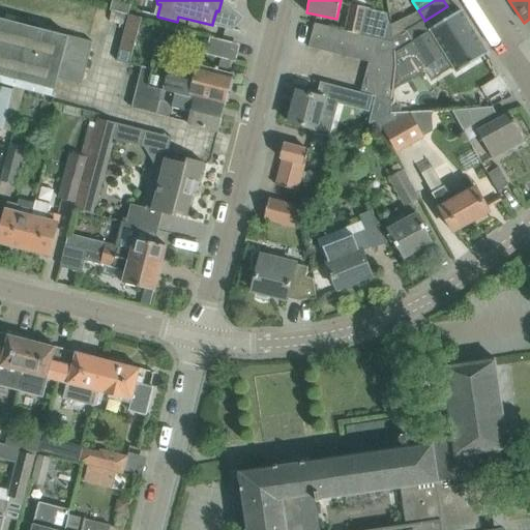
[(366,9),(366,8),(352,5),(349,18),(363,22),(366,9)]
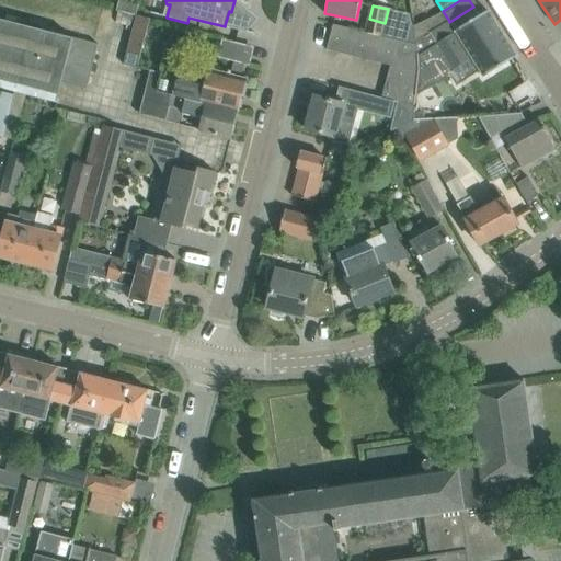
[(438,44),(480,18),(473,7),(449,22),(449,21),(432,33),(431,33),(438,44)]
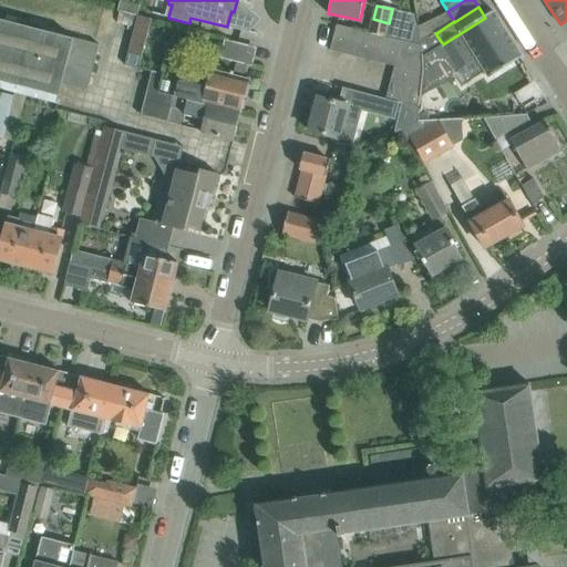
[(426,44),(424,27),(418,27),(393,21),(395,11),(392,10),(389,23),(373,19),(370,31),(375,32),(388,35),(401,39),(421,43),(426,44)]
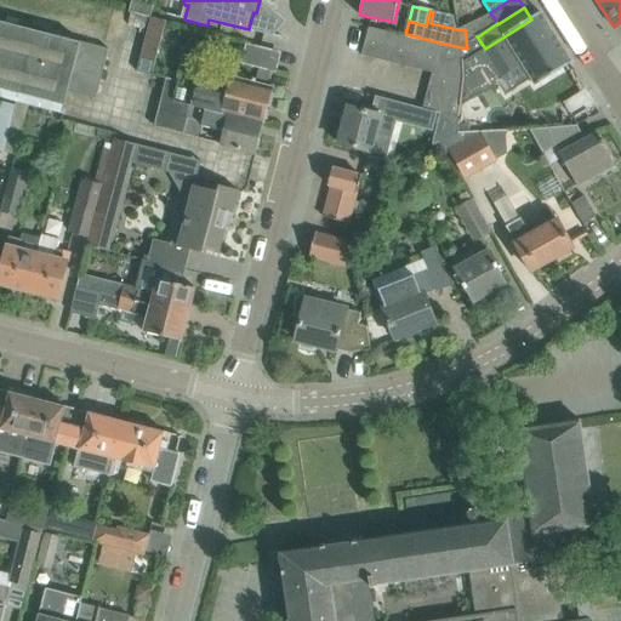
[(529,68),(560,47),(540,13),(531,20),(485,49),(468,60),(472,80),(463,79),(461,98),(460,101),(497,77),(491,67),(518,51),(529,68)]
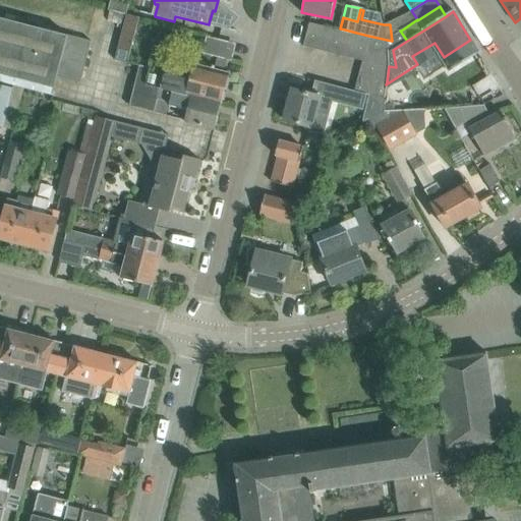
[(120,40),(124,14),(113,12),(108,38),(120,40)]
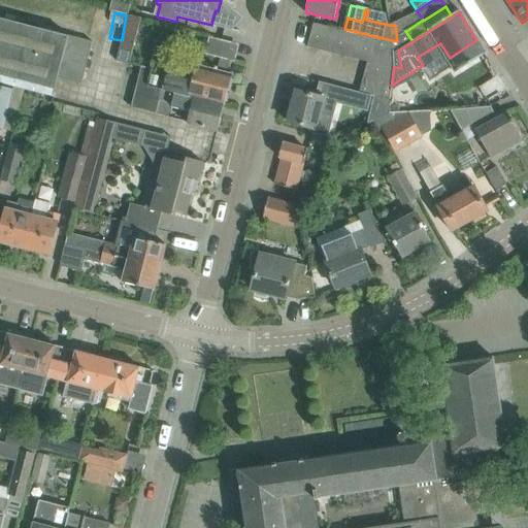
[(0,84),(54,97),(58,78),(81,84),(92,41),(0,18),(0,84)]
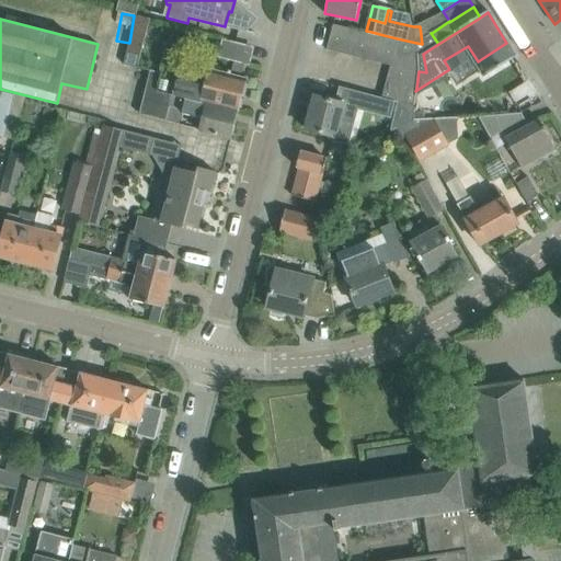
[(327,49),(340,53),(345,26),(332,23),(327,49)]
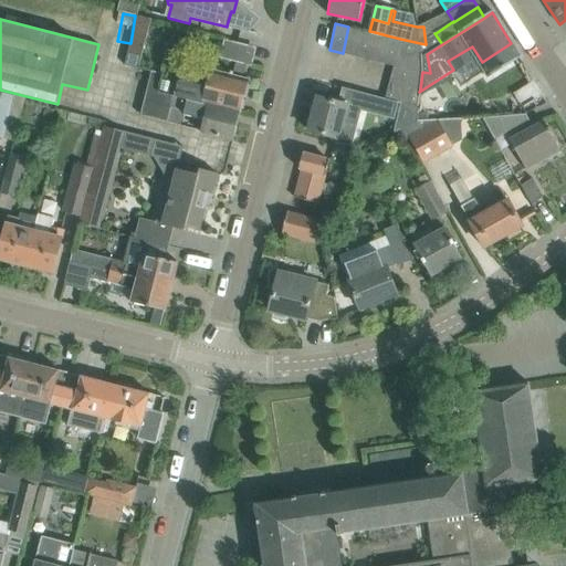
[(435,33),(436,33),(433,25),(423,27),(426,44),(427,54),(442,44),(435,33)]
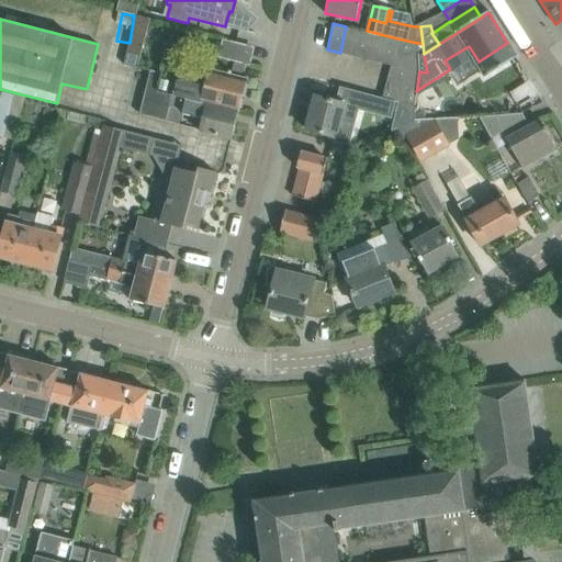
[(340,53),(352,56),(359,29),(346,26),(340,53)]
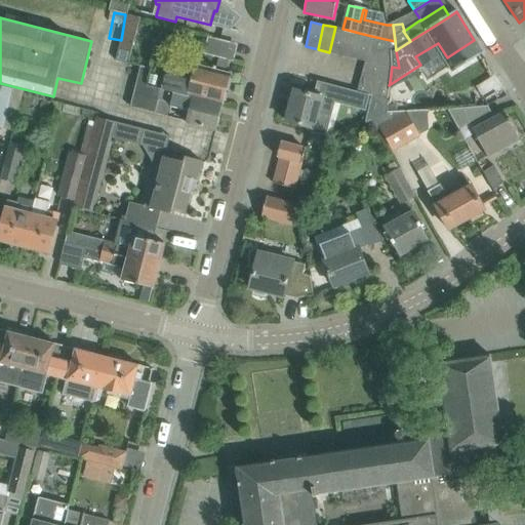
[(348,30),(342,29),(335,27),(329,52),(341,54),(348,30)]
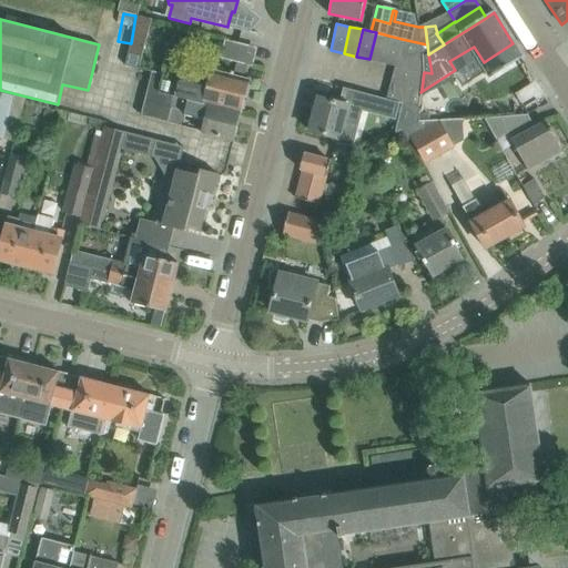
[(369,59),(383,62),(388,36),(376,32),(369,59)]
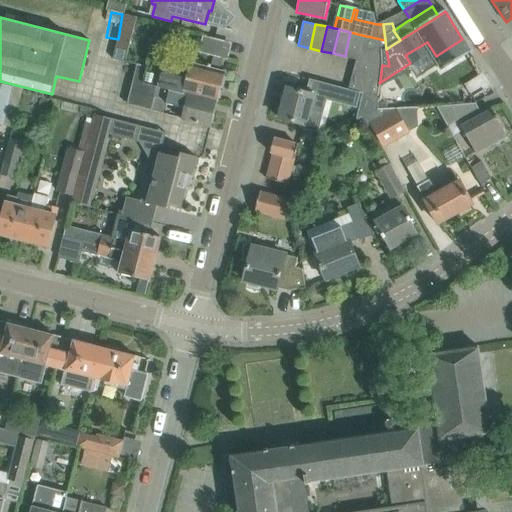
[(345,56),(356,59),(362,35),(350,32),(345,56)]
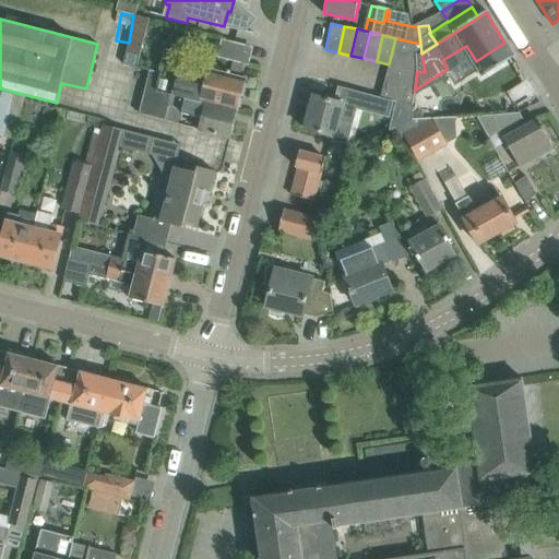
[(425,72),(421,54),(420,44),(415,43),(395,38),(389,64),(385,81),(415,88),(417,71),(425,72)]
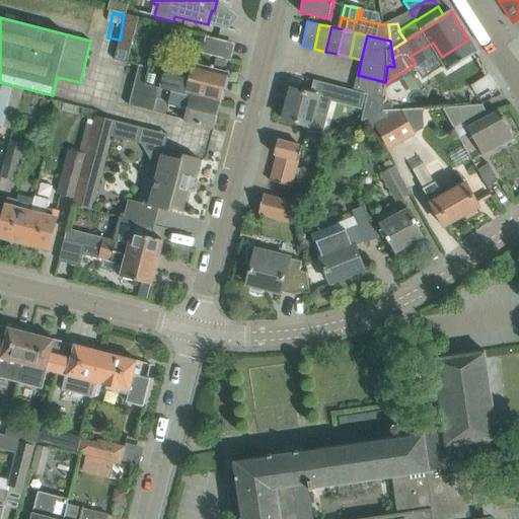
[(145,84),(220,104),(228,73),(213,69),(214,66),(198,62),(197,65),(193,64),(189,78),(149,68),(145,83),(145,84)]
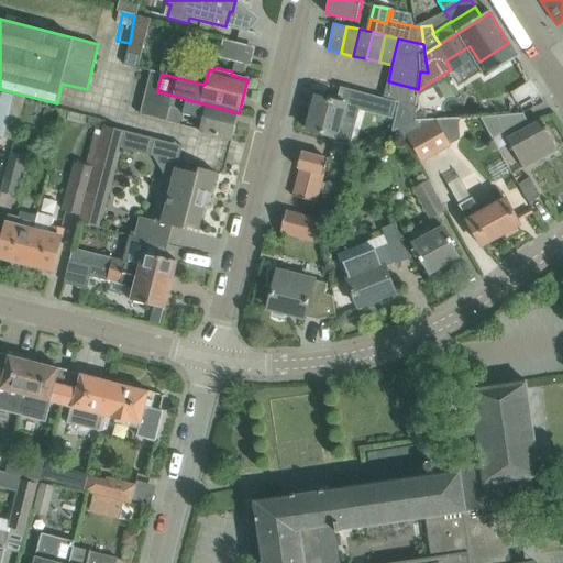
[(417,91),(418,89),(388,81),(384,98),(415,106),(417,91)]
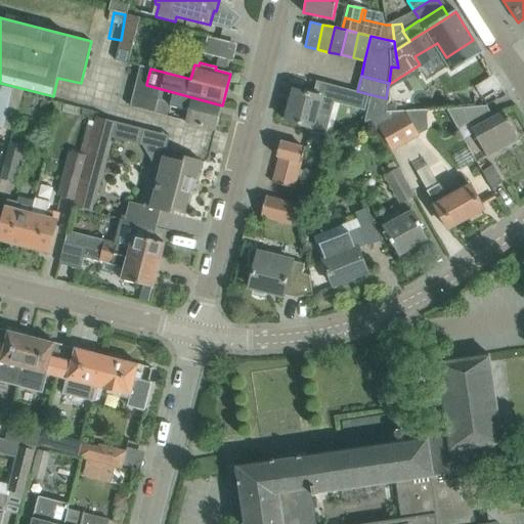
[(146,85),(146,84),(137,82),(131,107),(163,115),(166,101),(171,103),(170,105),(188,111),(185,122),(216,130),(222,105),(146,85)]
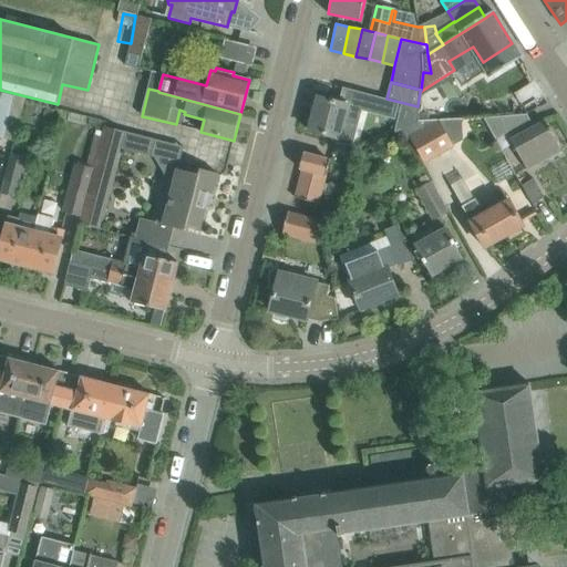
[(385,113),(385,99),(356,91),(352,105),(385,113)]
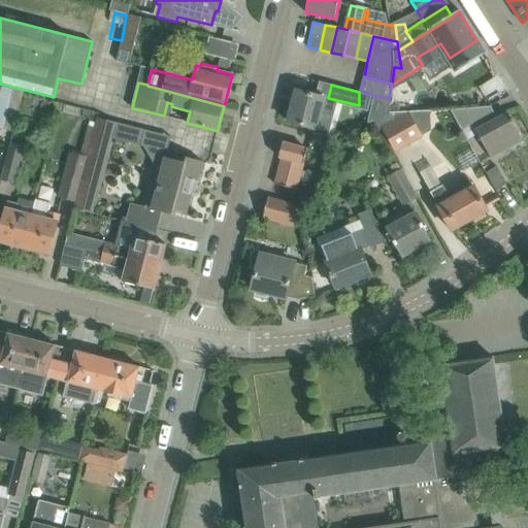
[(0,88),(0,130),(3,131),(13,92),(0,88)]
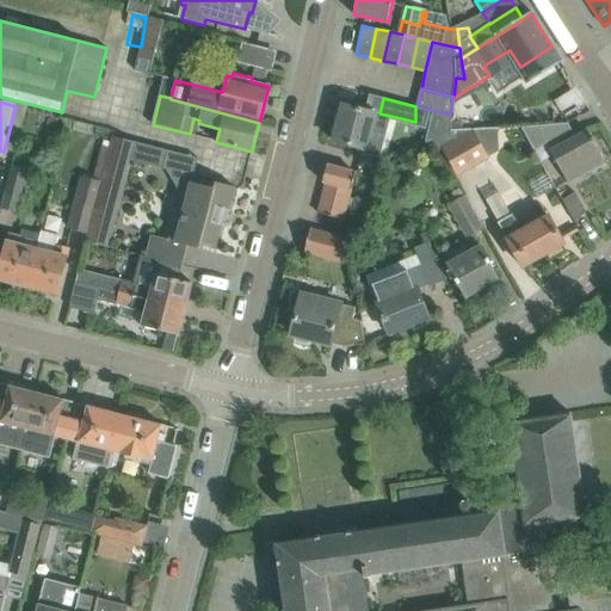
[(375,112),(365,110),(343,104),(333,141),(364,149),(363,154),(378,158),(386,133),(370,129),(375,112)]
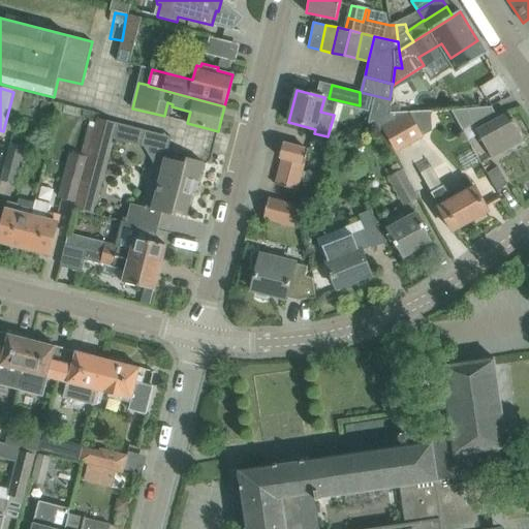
[(386,115),(390,99),(361,92),(360,92),(360,105),(359,109),(386,115)]
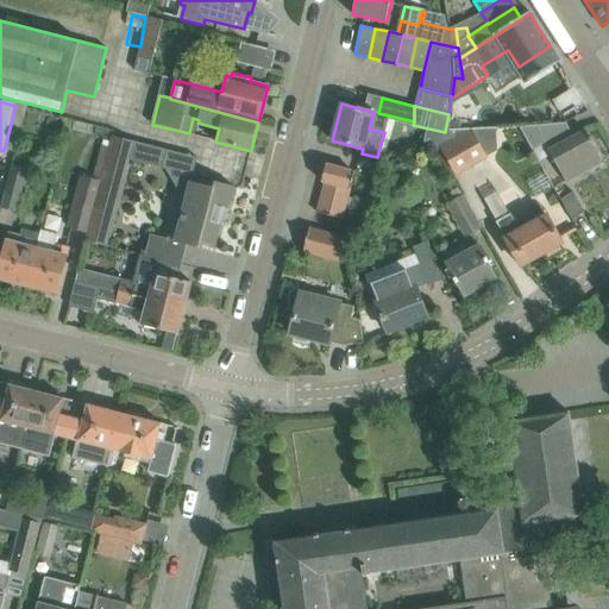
[(585,130),(570,138),(566,132),(570,130),(565,123),(520,126),(533,150),(545,143),(566,182),(590,169),(592,171),(602,165),(601,163),(603,162),(585,130)]
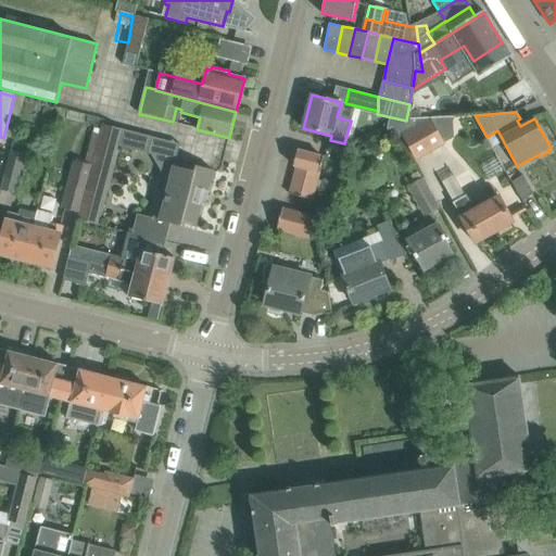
[(395,128),(394,129),(400,139),(401,138),(404,136),(417,159),(442,143),(429,121),(414,129),(409,122),(395,128)]
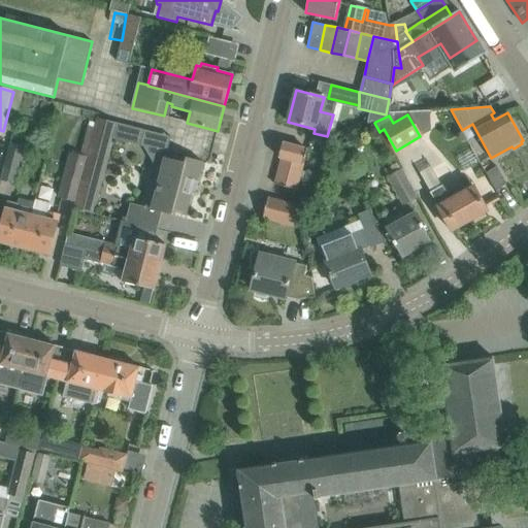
[(145,130),(98,118),(97,118),(94,128),(74,202),(73,208),(93,212),(112,138),(141,146),(145,130)]
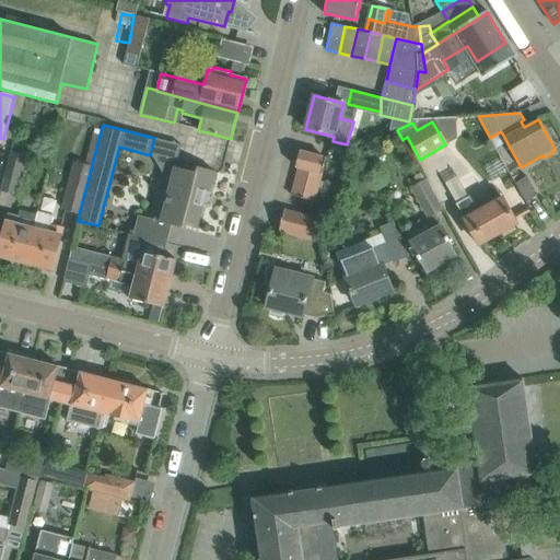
[(79,214),(100,136),(93,133),(85,164),(73,161),(61,209),(79,214)]
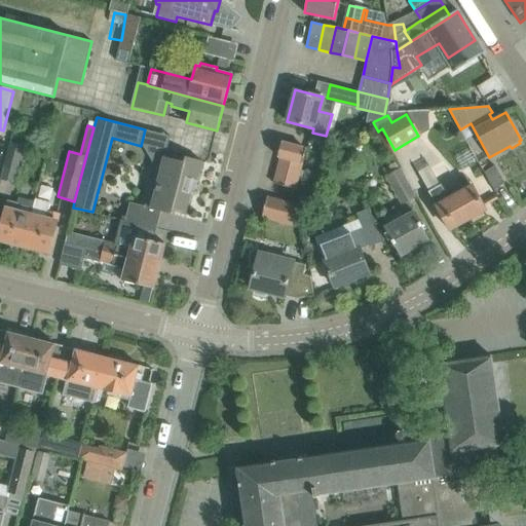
[(11,143),(1,181),(13,184),(23,146),(11,143)]
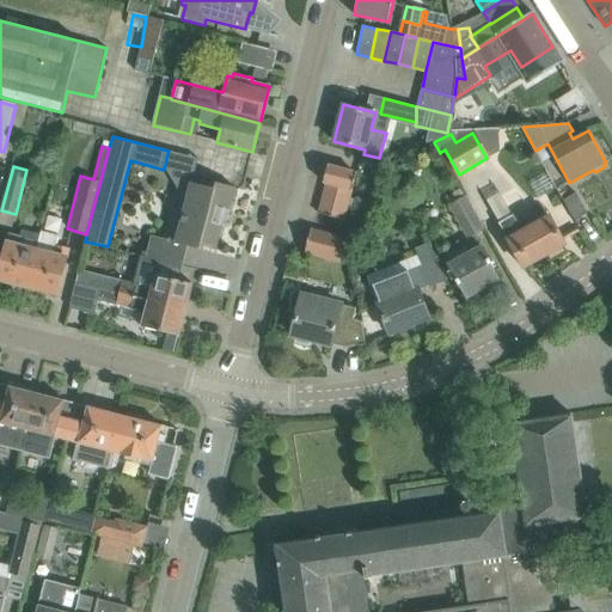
[(356,173),(328,166),(323,182),(326,183),(318,214),(343,220),(352,190),(356,173)]
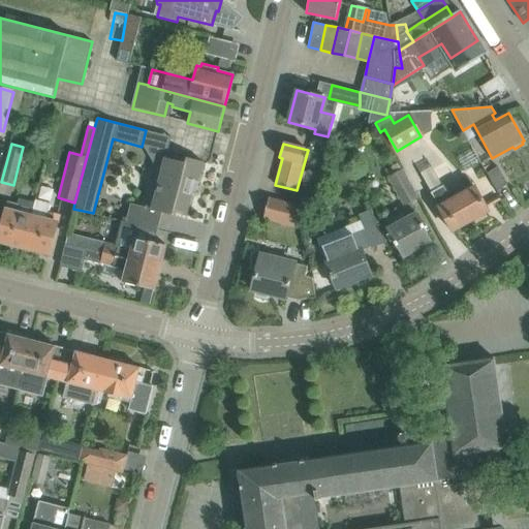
[(203,162),(186,157),(185,163),(161,157),(155,179),(148,208),(130,204),(126,222),(133,224),(157,230),(158,230),(162,213),(173,216),(174,210),(186,213),(191,194),(190,194),(194,181),(197,182),(203,162)]
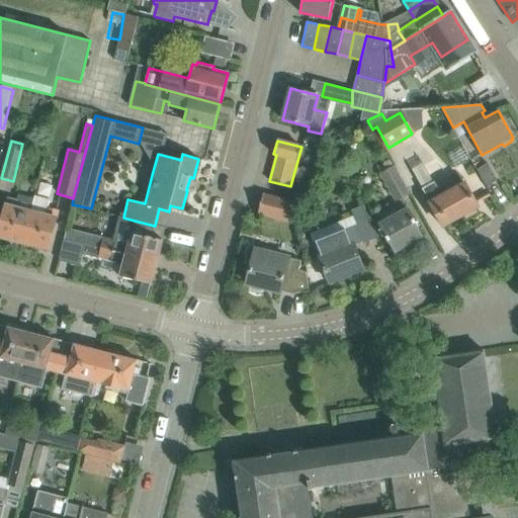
[(484,159),(473,165),(484,182),(494,177),(484,159)]
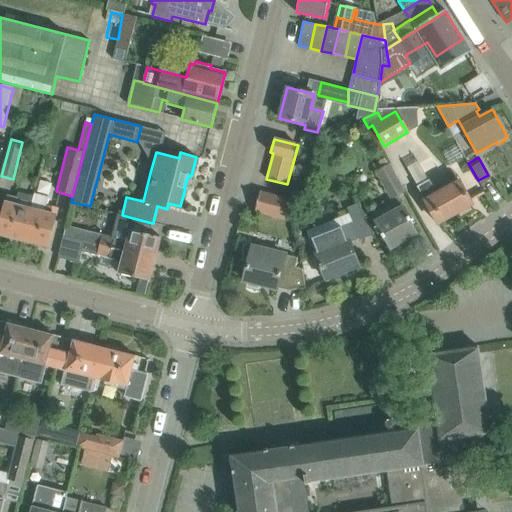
[(429,179),(427,181),(417,163),(407,168),(417,186),(428,207),(437,224),(473,204),(460,181),(437,193),(429,179)]
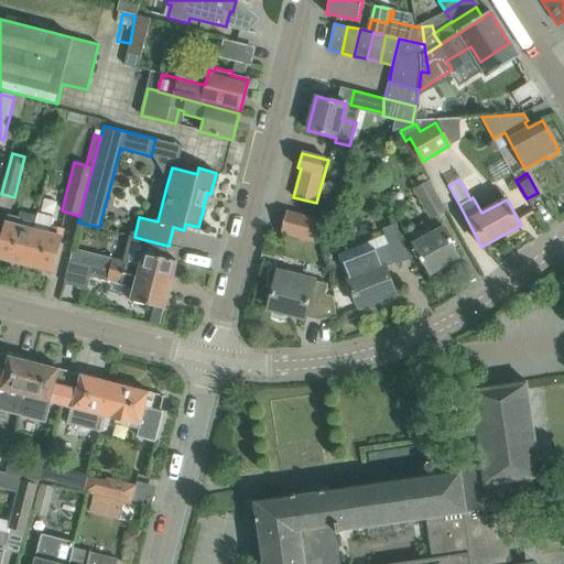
[(446,212),(434,190),(429,181),(414,188),(431,219),(446,212)]
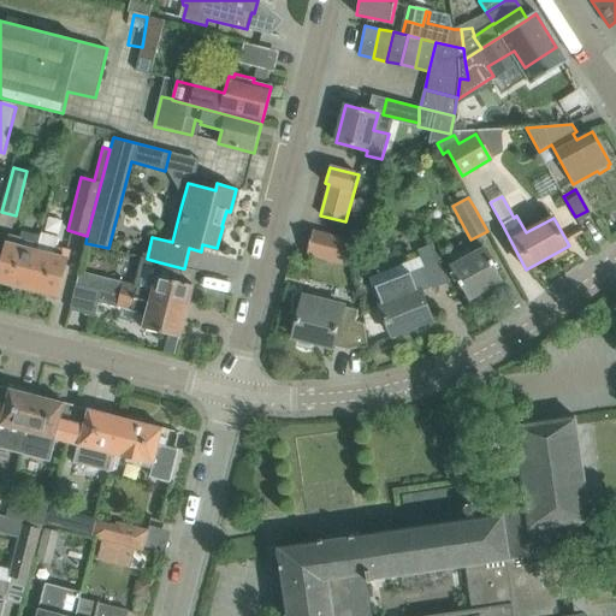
[(3,258),(0,267),(0,282),(27,289),(41,236),(22,231),(21,236),(9,234),(3,258)]
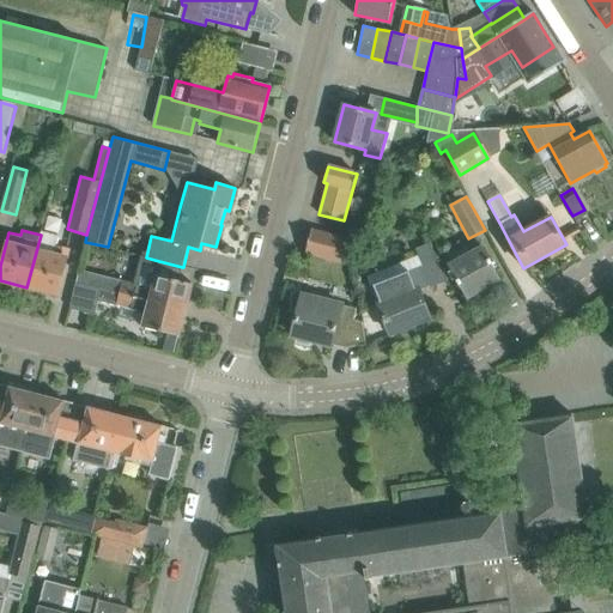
[(345,263),(351,240),(311,230),(305,253),(345,263)]
